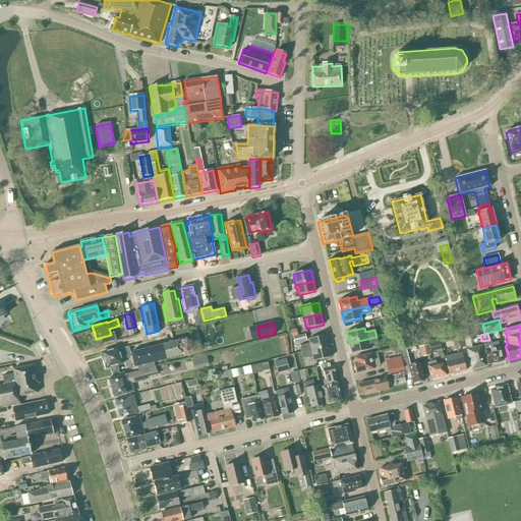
[(292,338),(294,344),(306,342),(304,335),(292,338)]
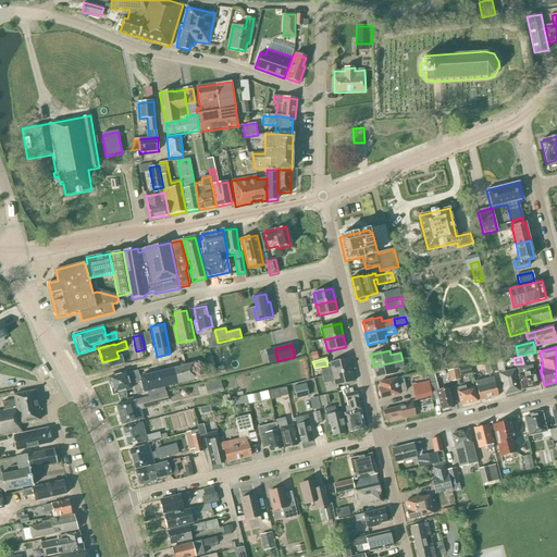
[(330,362),(331,368),(321,370),(322,378),(351,370),(348,358),(330,362)]
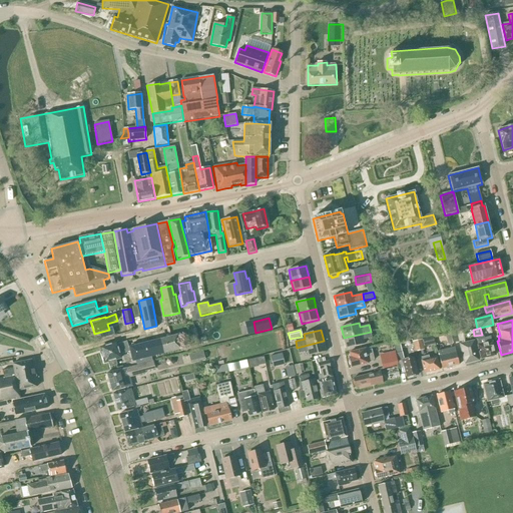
[(456,333),(458,342),(464,341),(462,331),(456,333)]
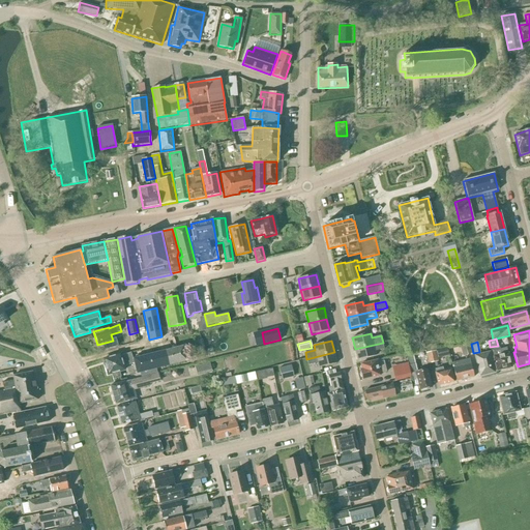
[(384,349),(383,343),(355,349),(357,360),(376,356),(375,351),(384,349)]
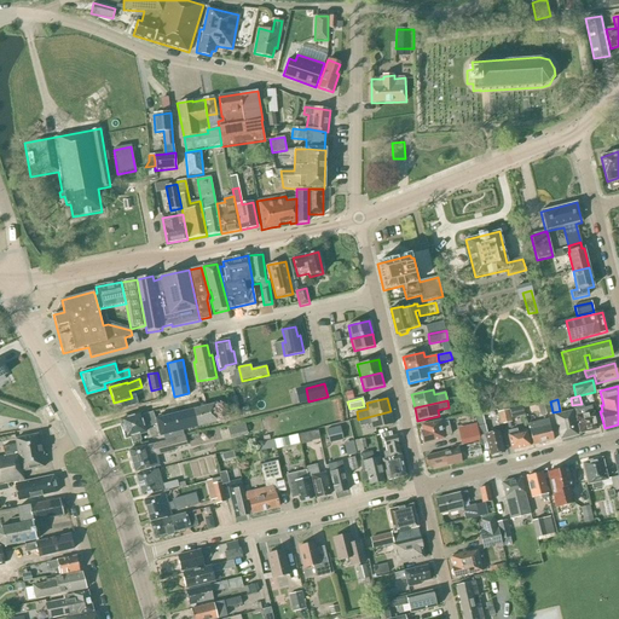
[(549,401),(538,405),(541,416),(551,414),(549,401)]
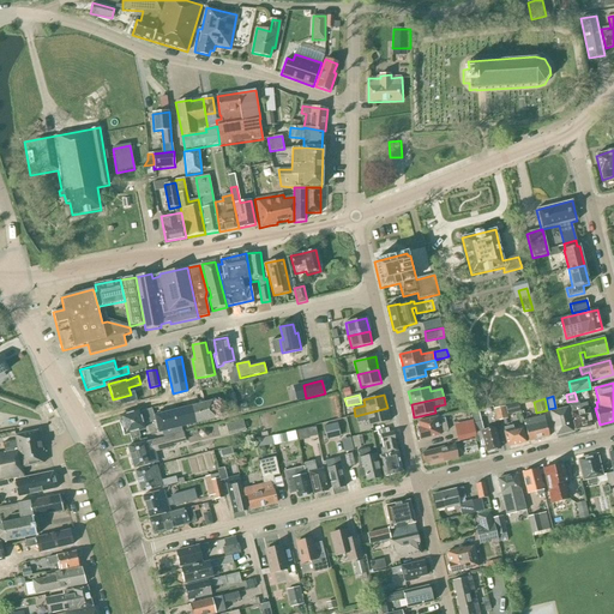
[(192,425),(217,419),(212,401),(187,408),(192,425)]
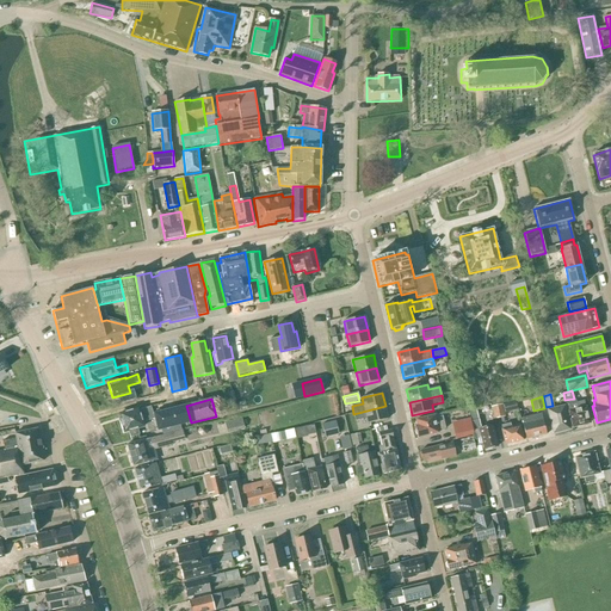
[(505,413),(517,411),(516,401),(503,405),(505,413)]
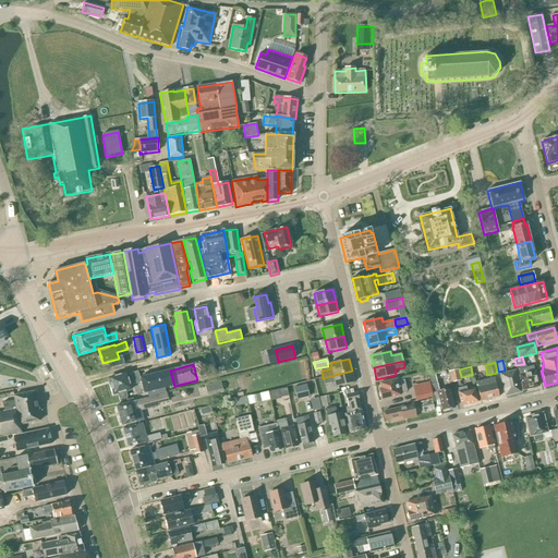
[(519,375),(523,390),(538,387),(535,372),(534,372),(533,366),(519,370),(520,375),(519,375)]
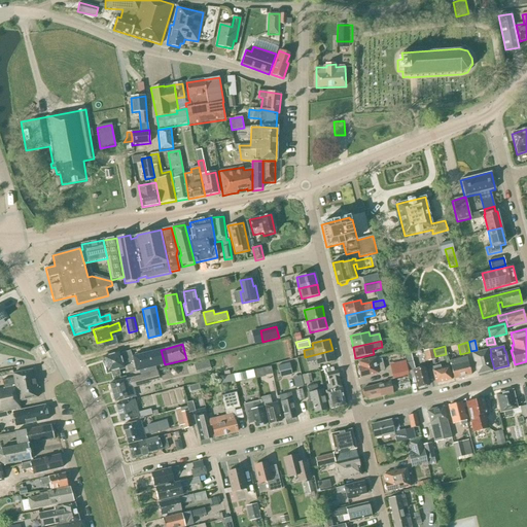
[(424,352),(426,362),(435,360),(432,349),(424,352)]
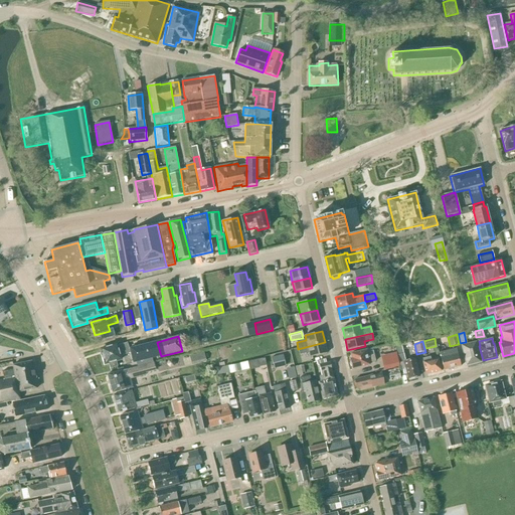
[(157,342),(129,349),(131,353),(133,363),(161,356),(157,342)]
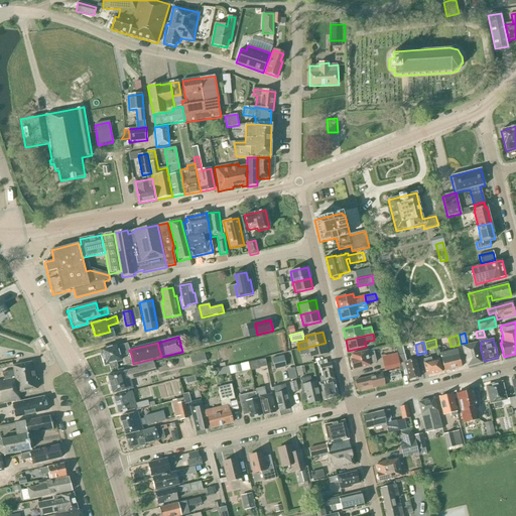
[(328,354),(326,343),(298,350),(300,356),(309,354),(310,358),(328,354)]
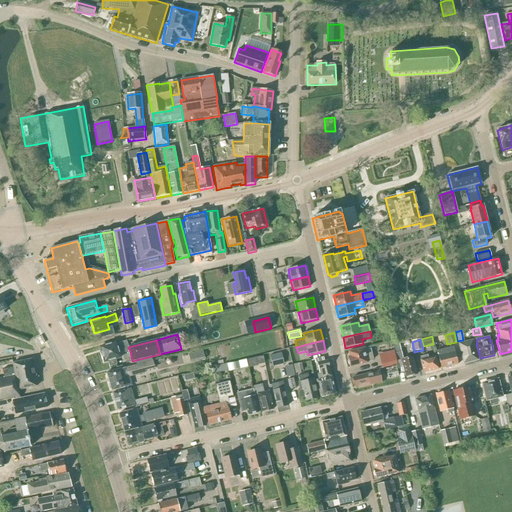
[(119,354),(130,351),(128,347),(127,341),(116,344),(116,342),(100,347),(104,363),(108,361),(110,366),(117,364),(115,359),(121,357),(119,354)]
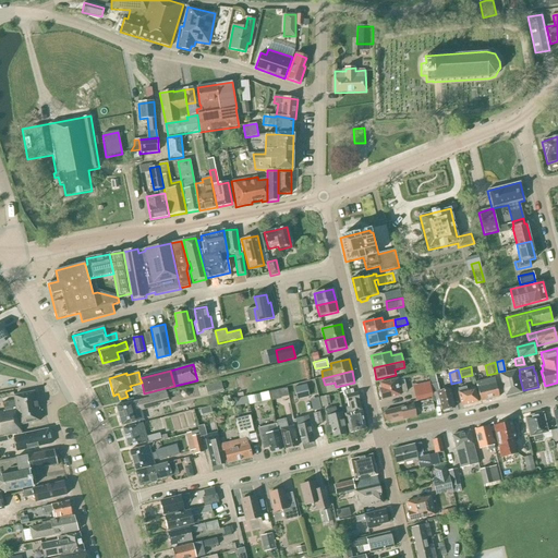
[(500,375),(506,396),(520,392),(514,372),(500,375)]
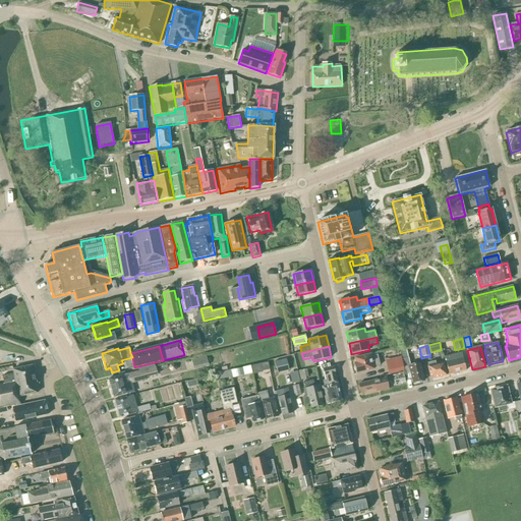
[(405,373),(410,372),(412,384),(424,381),(420,363),(410,366),(406,350),(400,351),(402,359),(405,373)]
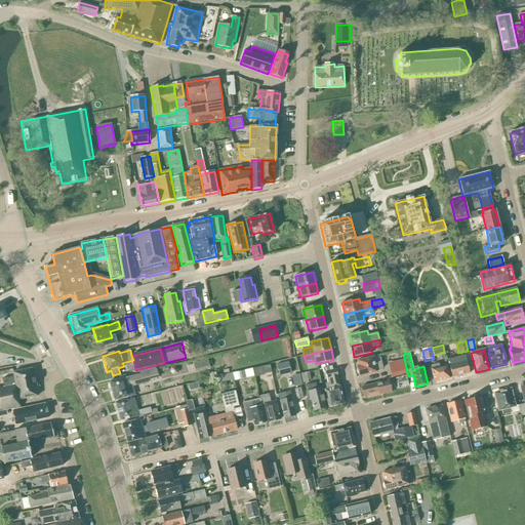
[(358,366),(357,366),(359,376),(376,372),(376,370),(382,369),(379,356),(373,357),(357,361),(358,366)]
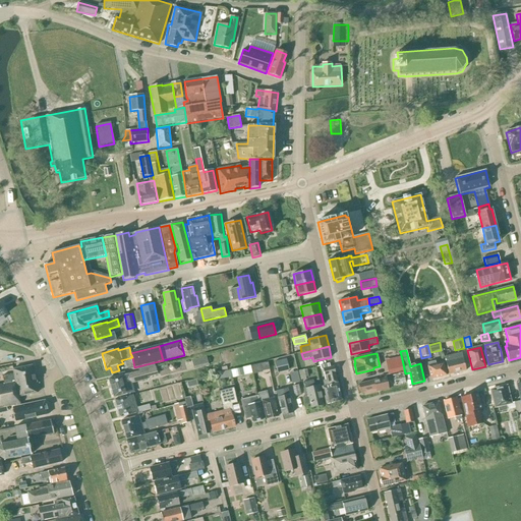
[(463,358),(462,353),(445,357),(449,374),(466,370),(463,358)]
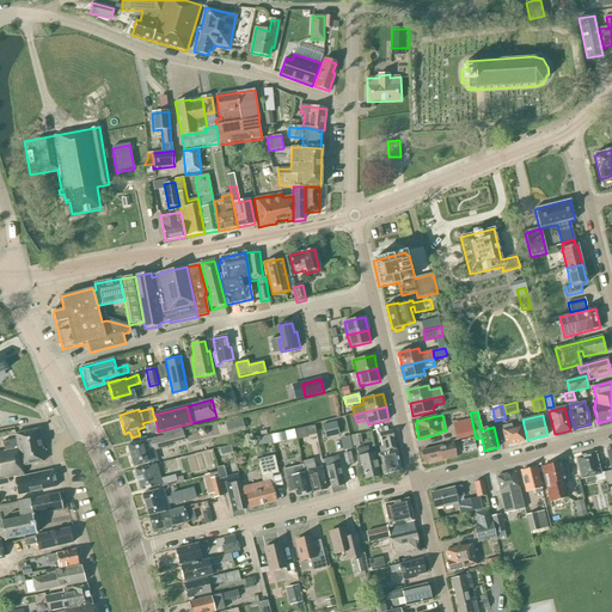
[(323,426),(325,439),(340,435),(337,422),(323,426)]
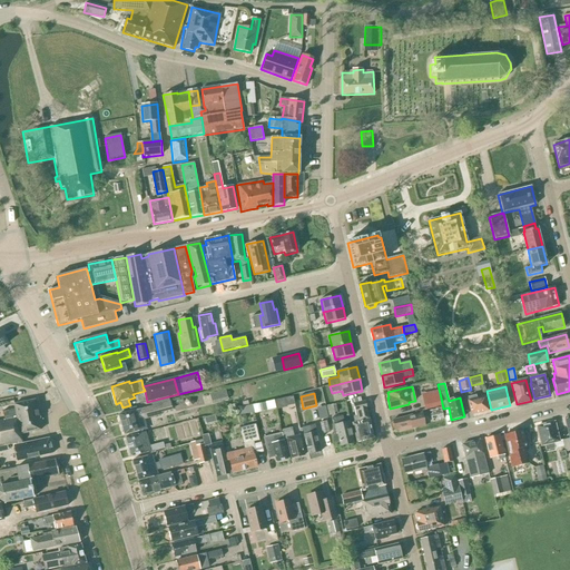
[(422,396),(425,411),(442,406),(439,393),(422,396)]
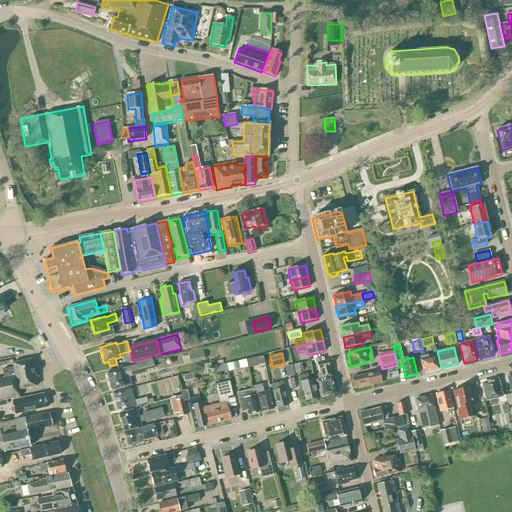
[(439,369),(436,356),(428,358),(427,355),(420,357),(421,360),(420,360),(423,373),(439,369)]
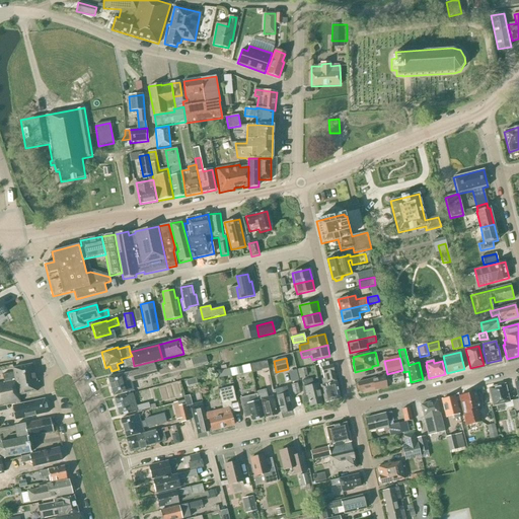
[(252,373),(262,371),(260,362),(250,364),(252,373)]
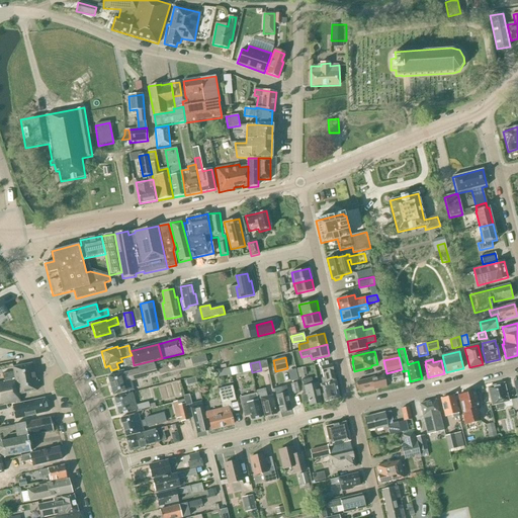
[(323,377),(321,378),(322,383),(320,384),(324,403),(338,399),(339,397),(332,365),(328,365),(327,361),(319,363),(320,367),(321,367),(323,377)]
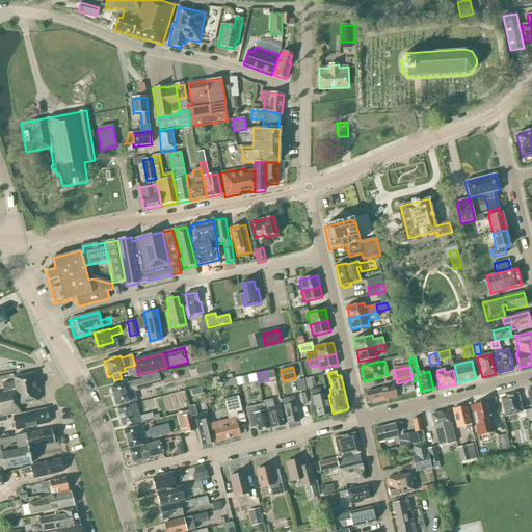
[(37,402),(35,391),(37,391),(36,381),(34,381),(32,374),(12,377),(14,382),(2,384),(3,393),(0,393),(0,416),(21,413),(19,405),(37,402)]
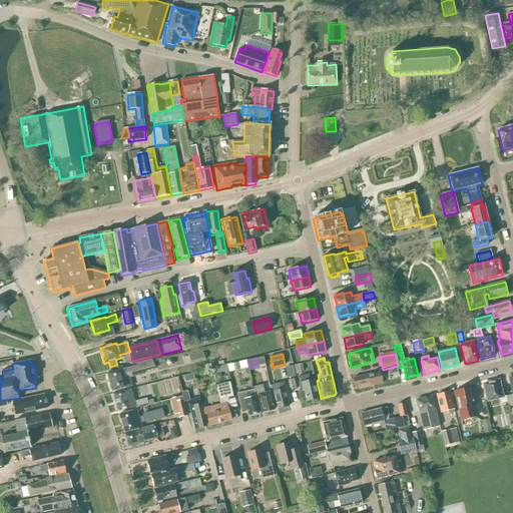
[(145,372),(155,370),(153,362),(107,374),(112,392),(132,387),(130,378),(145,374),(145,372)]
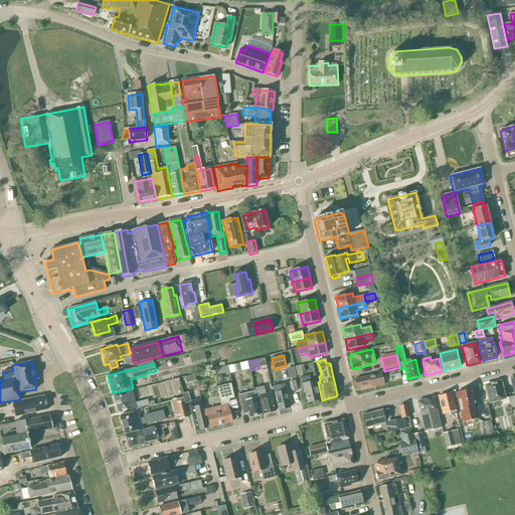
[(229,374),(241,371),(239,364),(228,366),(229,374)]
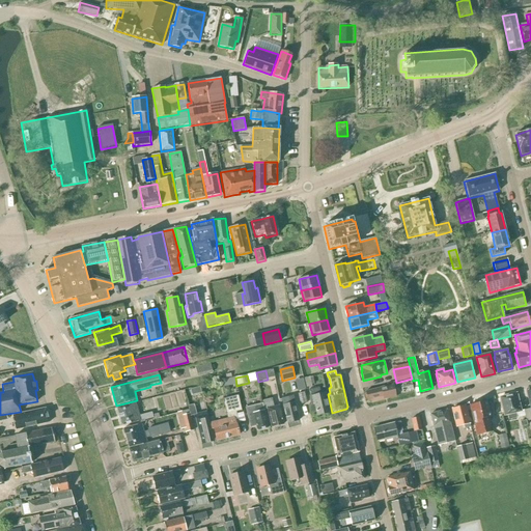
[(399,383),(401,393),(413,391),(411,381),(399,383)]
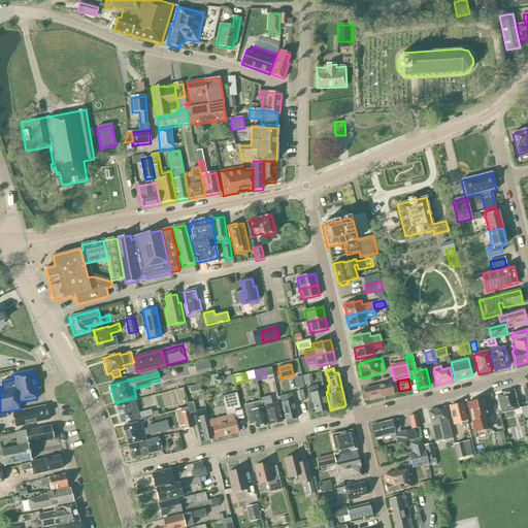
[(391,383),(363,390),(365,399),(369,398),(369,400),(382,398),(393,395),(392,391),(391,383)]
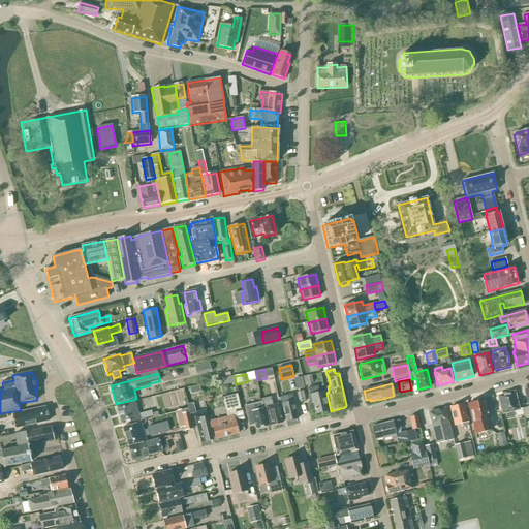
[(316,414),(329,411),(325,400),(327,400),(324,391),(319,393),(317,386),(309,389),(310,394),(308,395),(310,404),(307,404),(309,412),(315,411),(316,414)]
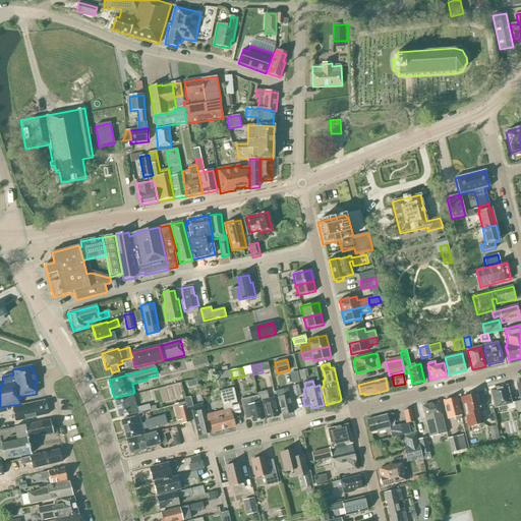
[(301,396),(298,386),(292,387),(294,397),(301,396)]
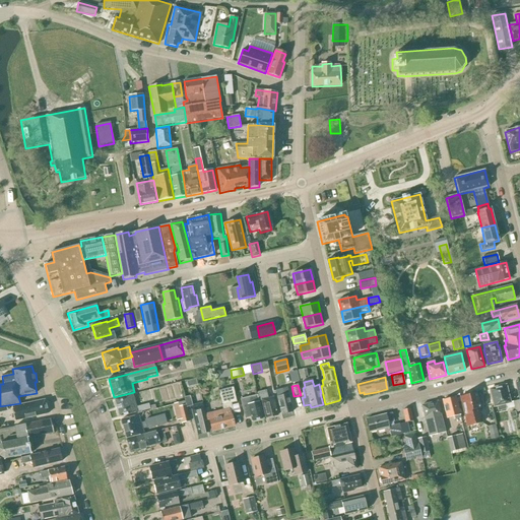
[(494,407),(497,406),(499,411),(506,409),(505,404),(510,403),(506,386),(490,390),(494,407)]
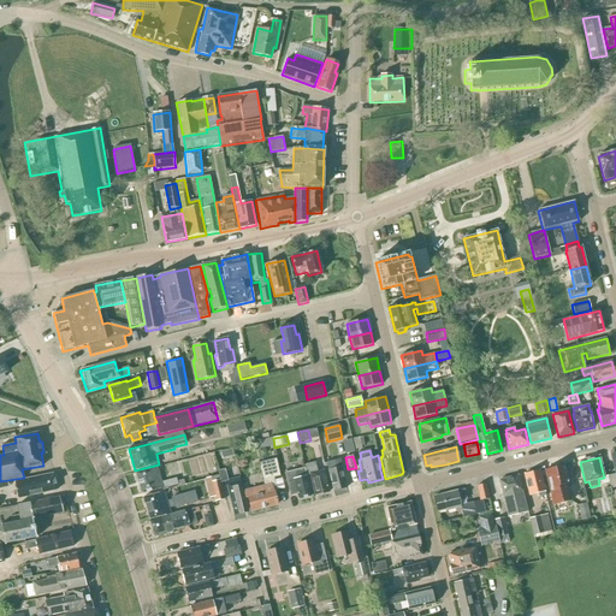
[(248,498),(252,511),(277,505),(274,491),(277,491),(274,479),(280,477),(276,460),(259,463),(265,486),(243,491),(246,498),(248,498)]
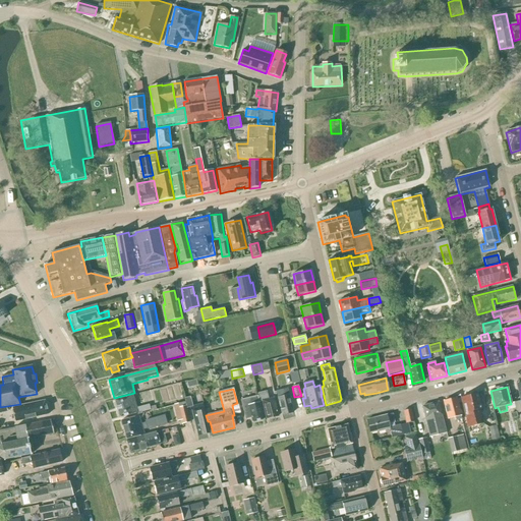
[(276,392),(282,415),(293,413),(287,389),(276,392)]
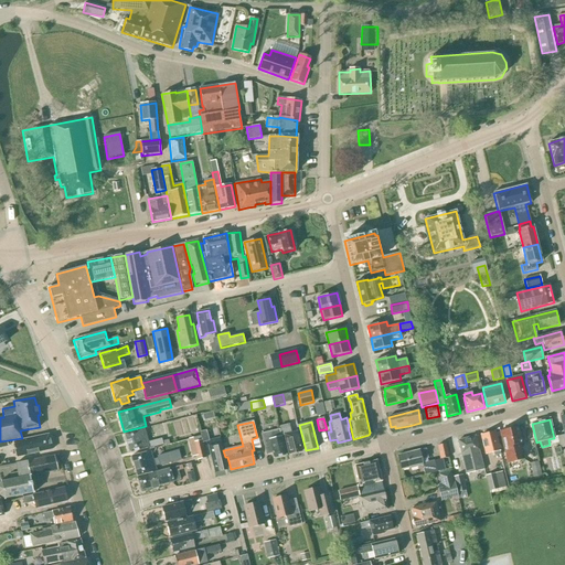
[(518,427),(500,432),(508,465),(524,460),(520,445),(522,444),(521,439),(518,427)]
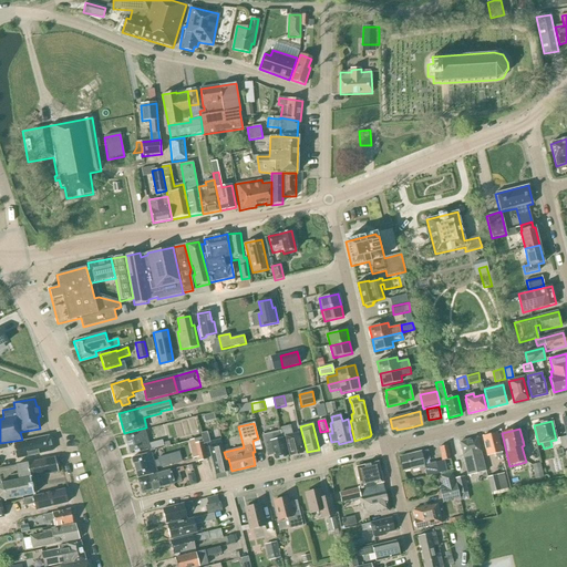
[(125,435),(130,454),(150,450),(148,444),(145,430),(125,435)]
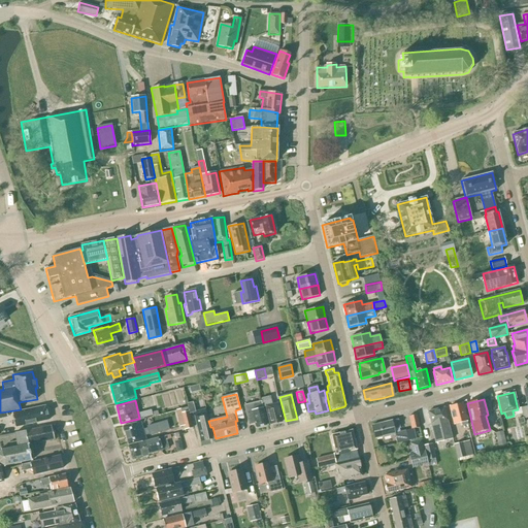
[(256,428),(267,426),(261,401),(243,405),(249,426),(250,426),(255,424),(256,428)]
